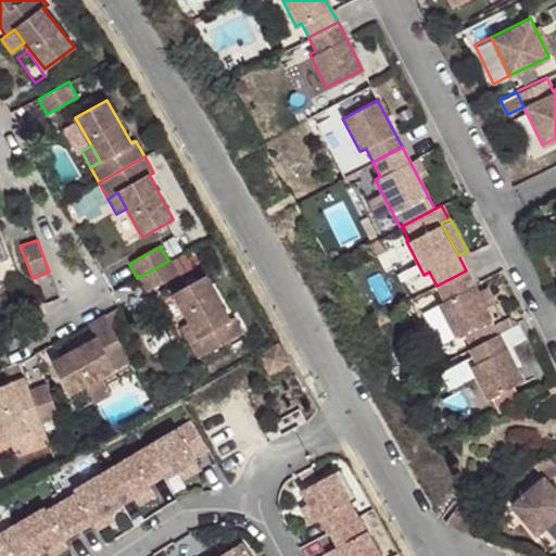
[(137,278),(146,293),(176,275),(168,261),(137,278)]
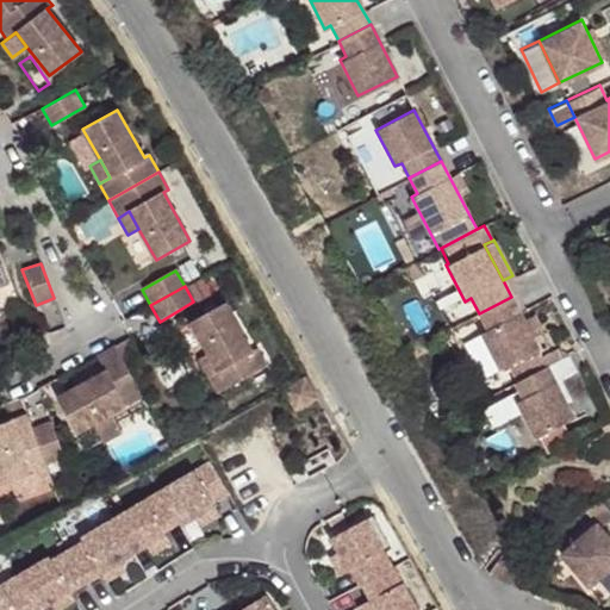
[(546,365),(511,297),(479,313),(487,329),(480,331),(499,368),(506,365),(515,381),(546,365)]
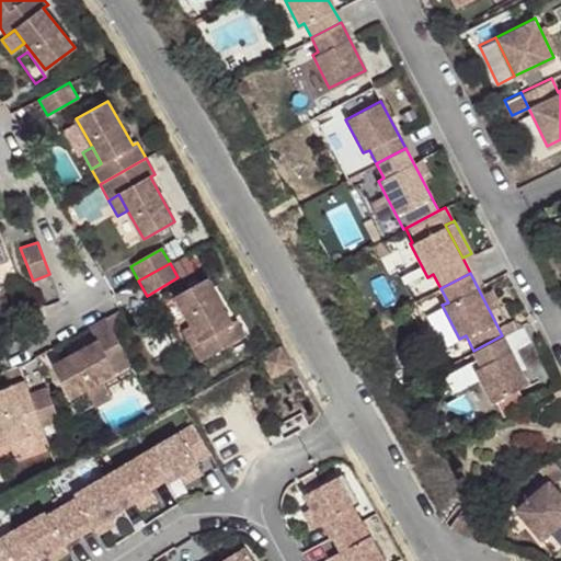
[(207,278),(175,296),(201,341),(191,346),(199,362),(245,336),(237,320),(231,323),(207,278)]
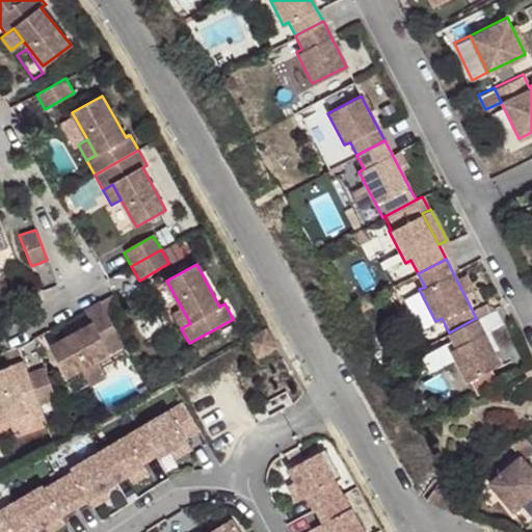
[(113,294),(100,302),(108,317),(122,310),(113,294)]
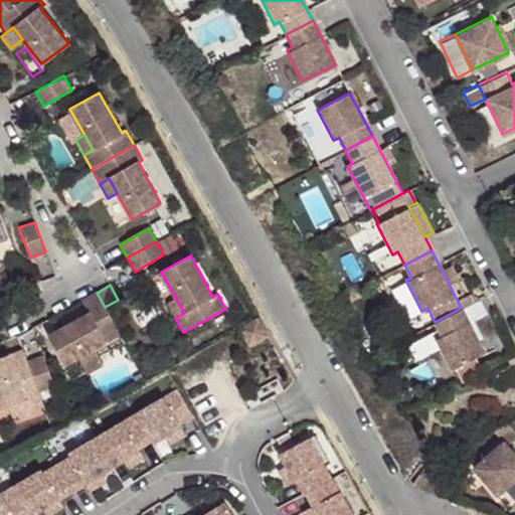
[(89,314),(48,336),(64,365),(93,350),(120,335),(105,307),(97,293),(81,301),(89,314)]
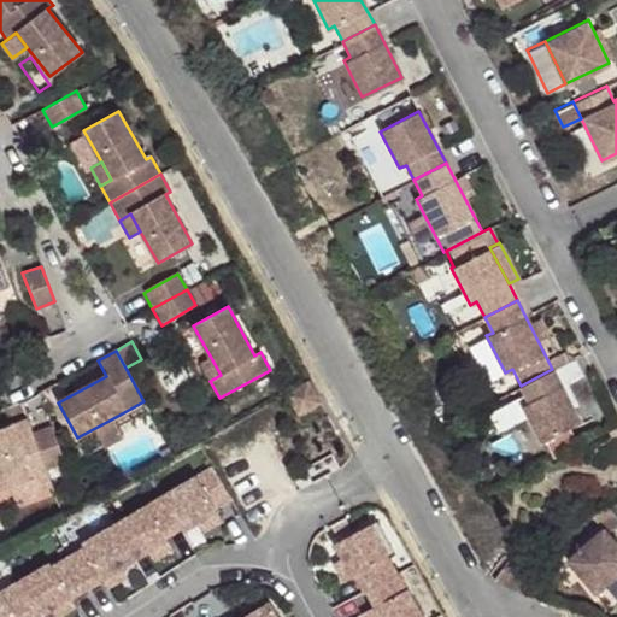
[(540,441),(579,421),(552,369),(521,386),(528,400),(522,404),(540,441)]
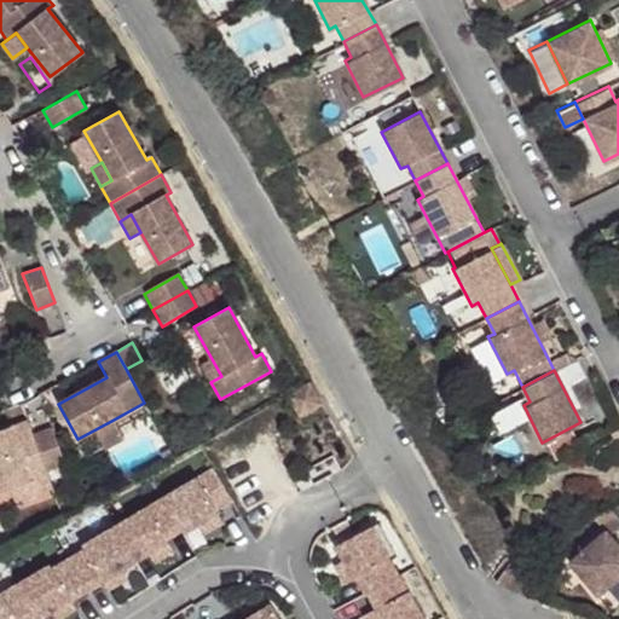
[(27,420),(0,429),(0,492),(11,489),(47,474),(46,470),(33,434),(27,420)]
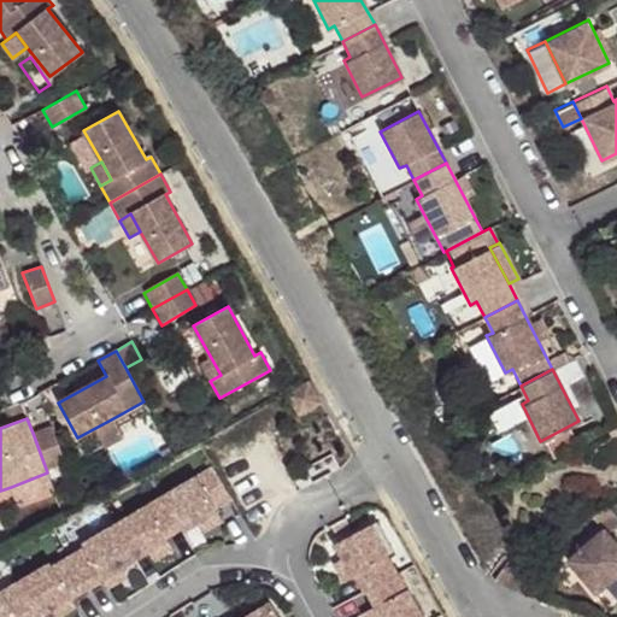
[(111,419),(77,438),(87,456),(122,436),(111,419)]
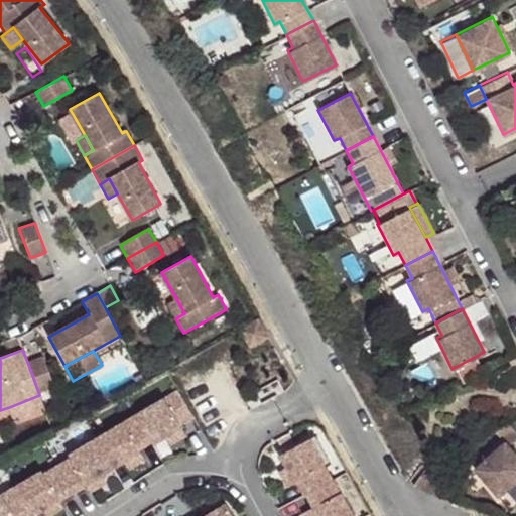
[(42,356),(27,362),(38,392),(53,387),(42,356)]
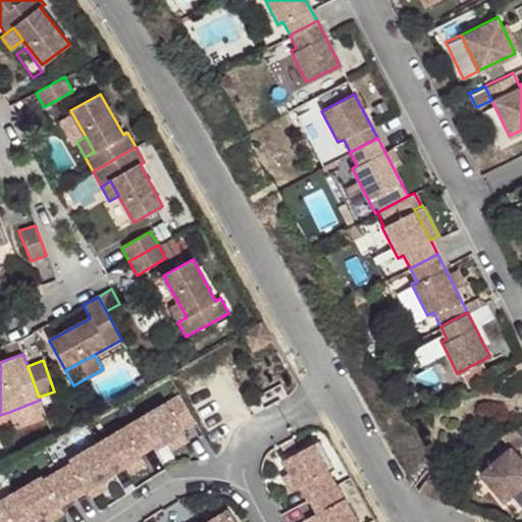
[(178,398),(137,421),(151,448),(152,451),(164,444),(167,448),(173,445),(175,448),(185,442),(178,431),(193,424),(178,398)]
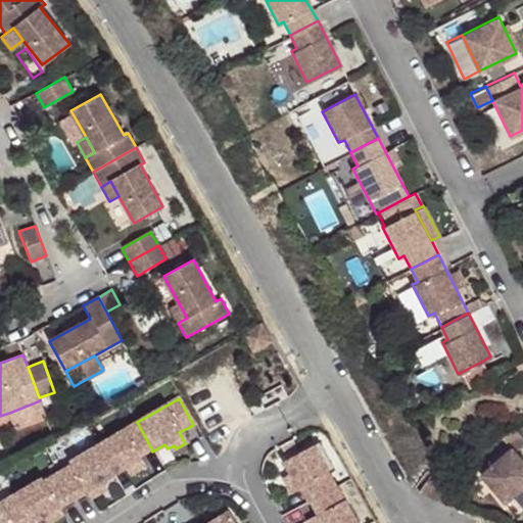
[(40,400),(9,413),(12,423),(44,412),(40,400)]
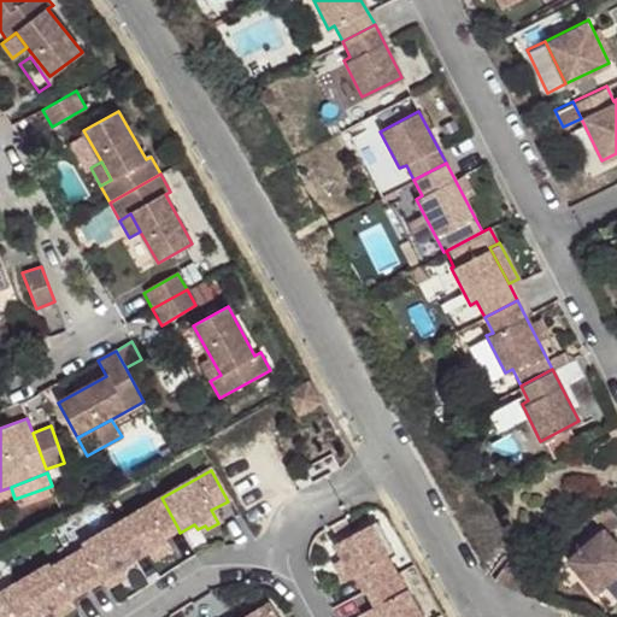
[(162,498),(112,526),(131,560),(146,552),(148,558),(156,553),(158,557),(169,551),(163,539),(178,529),(162,498)]
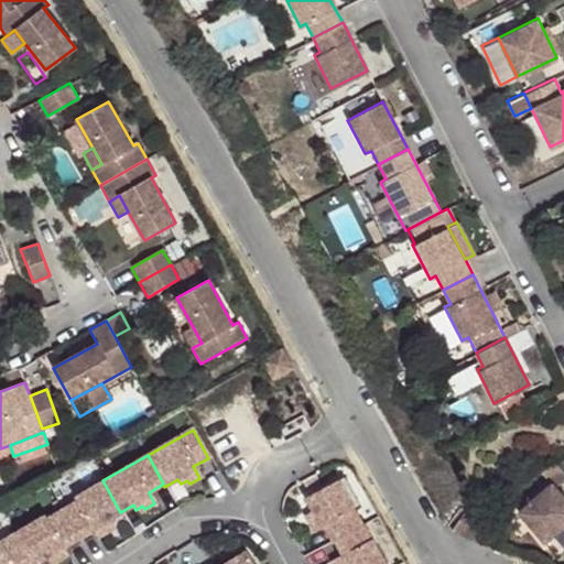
[(120,512),(102,480),(72,497),(74,500),(60,509),(75,537),(90,529),(95,538),(106,531),(104,528),(110,523),(108,519),(120,512)]
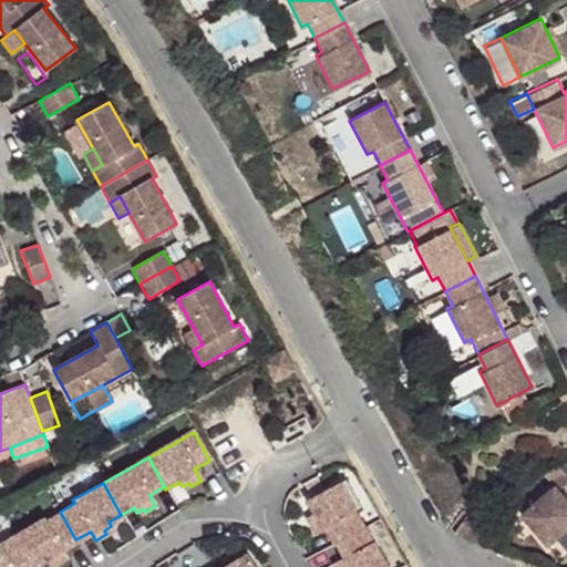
[(363,528),(338,483),(306,501),(313,514),(309,516),(312,523),(309,525),(315,535),(327,528),(334,544),(337,543),(363,528)]
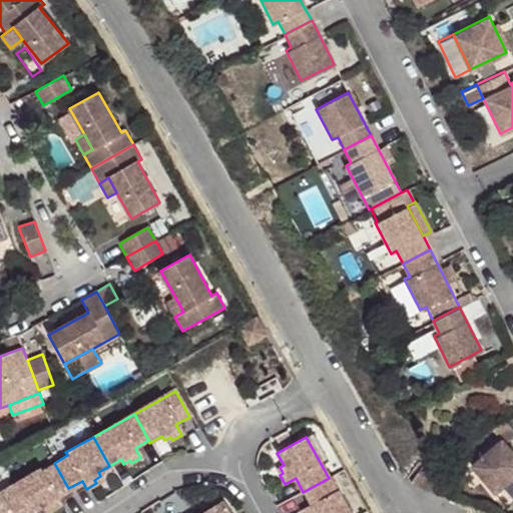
[(512,460),(504,450),(475,478),(500,505),(512,492),(512,460)]
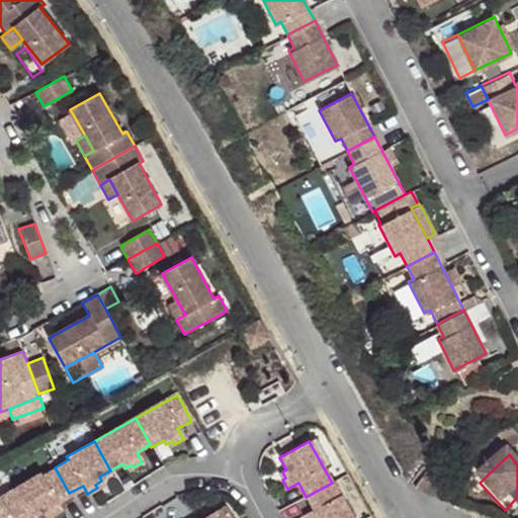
[(69,493),(55,467),(40,475),(38,472),(11,488),(26,514),(27,516),(38,510),(41,514),(48,511),(50,514),(60,509),(55,501),(69,493)]
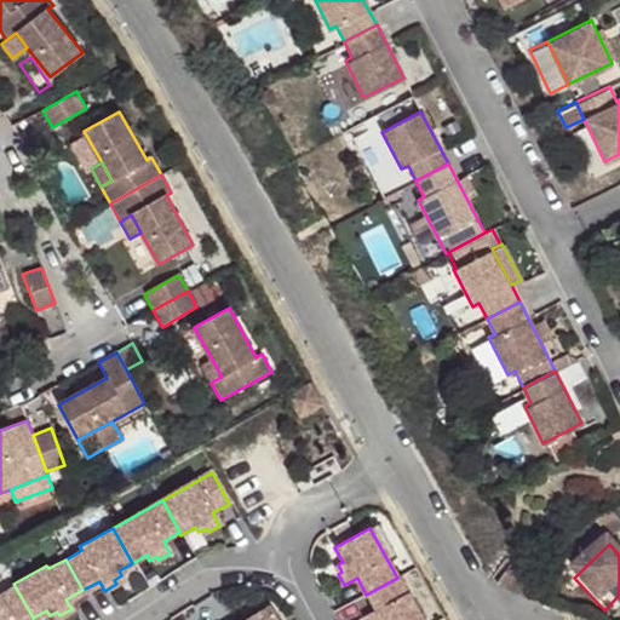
[(511,562),(498,578),(523,593),(534,577),(511,562)]
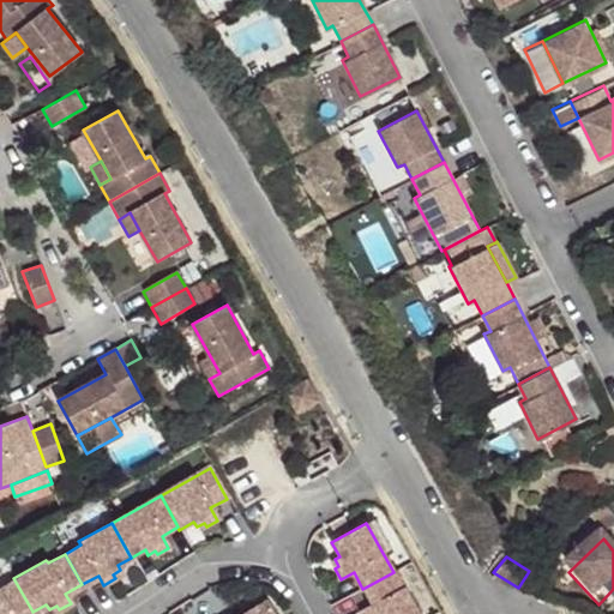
[(393,572),(365,588),(373,603),(360,611),(361,613),(417,613),(395,571),(393,572)]
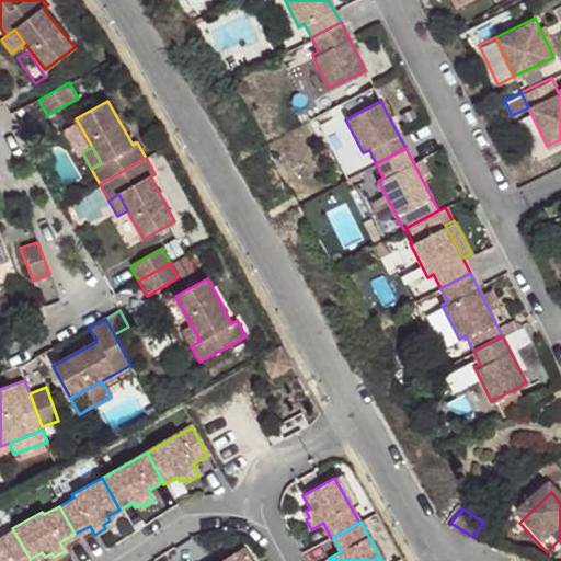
[(19,560),(29,557),(12,528),(0,534),(0,560),(19,560)]
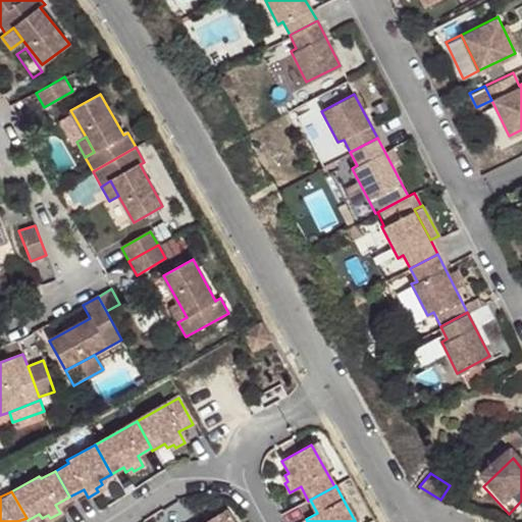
[(233,521),(227,512),(208,521),(233,521)]
